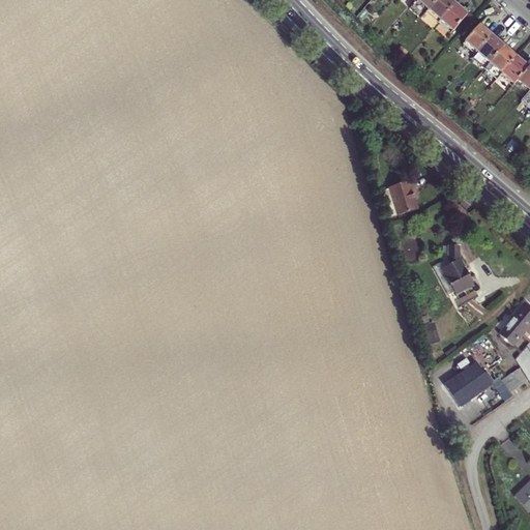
[(412,0),(411,2),(423,13),(436,0),(412,0)]
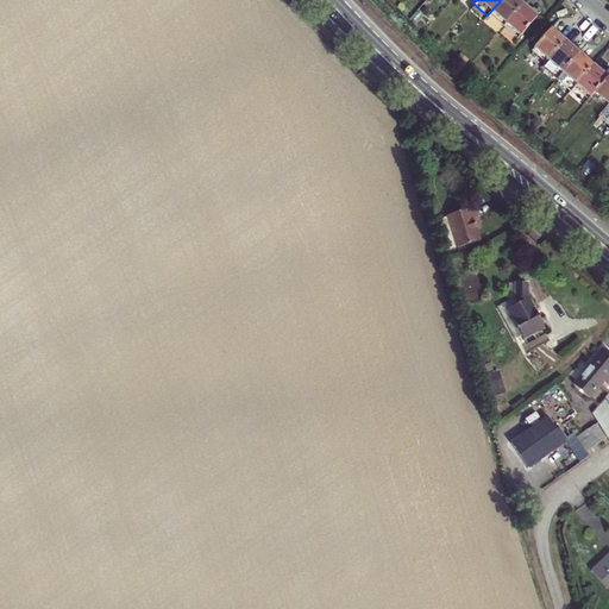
[(498,26),(516,6),(510,0),(501,0),(487,16),(498,26)]
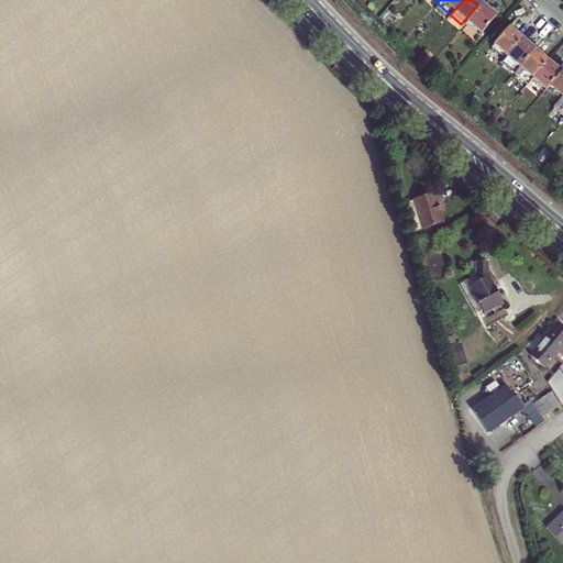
[(489,17),(477,6),(461,24),(473,35),(489,17)]
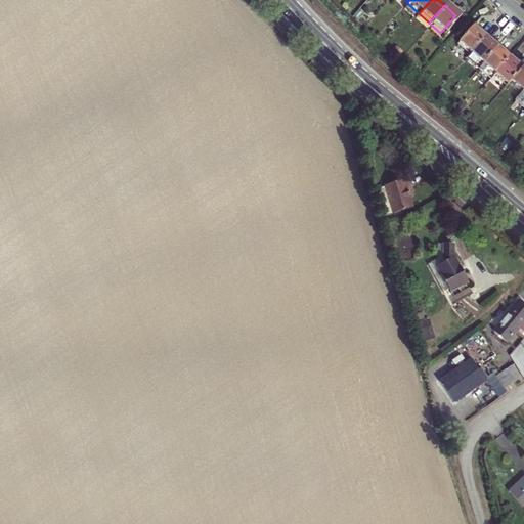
[(455,45),(466,54),(481,37),(464,22),(446,40),(454,47),(455,45)]
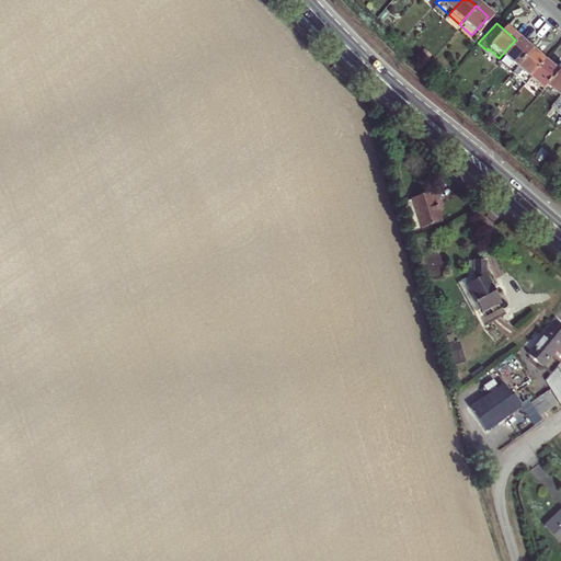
[(499,58),(512,69),(528,50),(515,39),(499,58)]
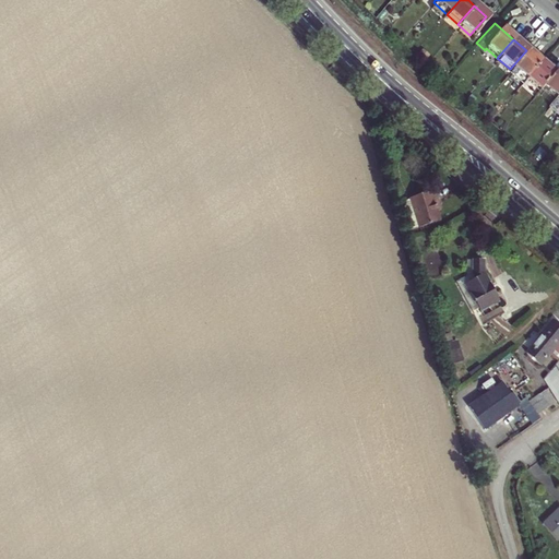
[(518,86),(523,81),(539,62),(526,50),(510,69),(504,74),(518,86)]
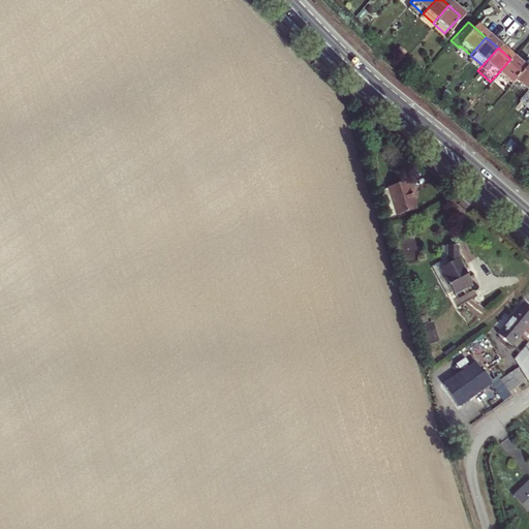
[(524,70),(510,59),(495,76),(508,88),(511,83),(524,70)]
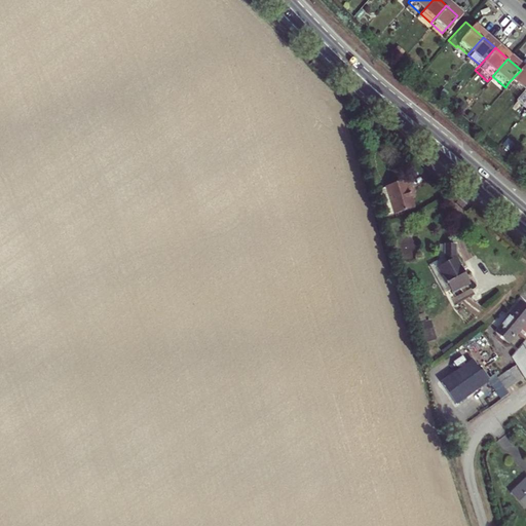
[(520,92),(525,84),(525,65),(521,70),(509,82),(520,92)]
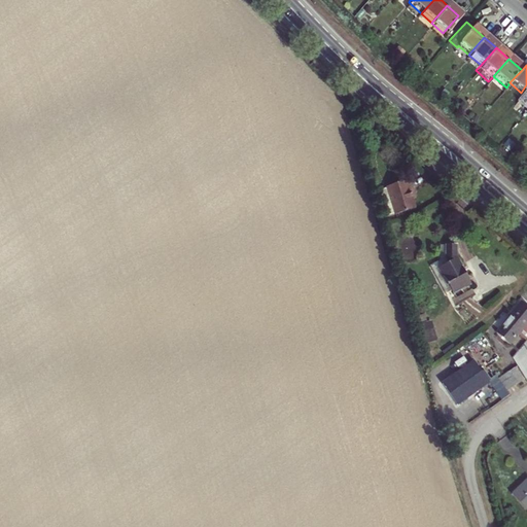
[(382,198),(388,216),(395,214),(395,215),(415,209),(409,189),(414,188),(411,180),(387,187),(389,195),(382,198)]
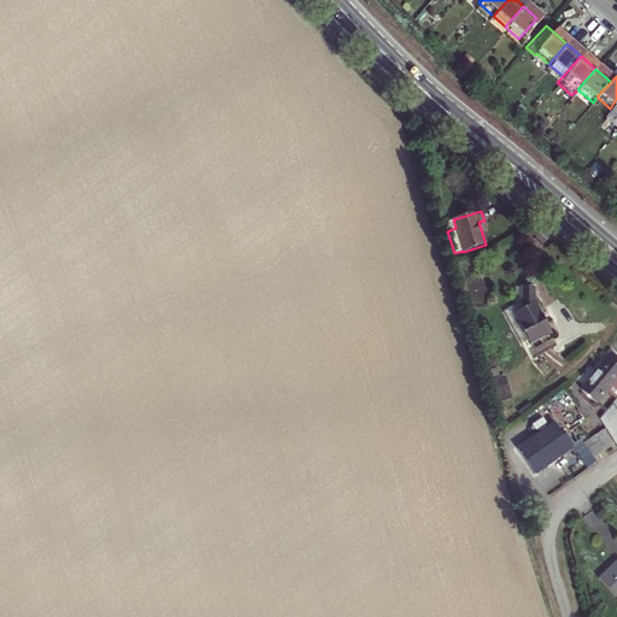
[(445,222),(447,231),(456,228),(453,219),(445,222)]
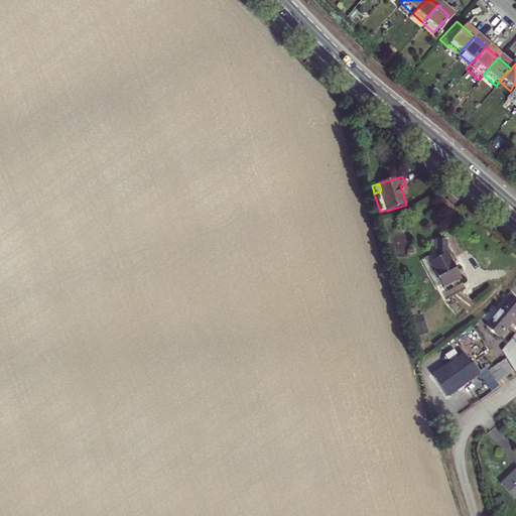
[(436,288),(441,285),(443,287),(461,278),(446,252),(446,241),(437,241),(430,241),(430,256),(421,261),(436,288)]
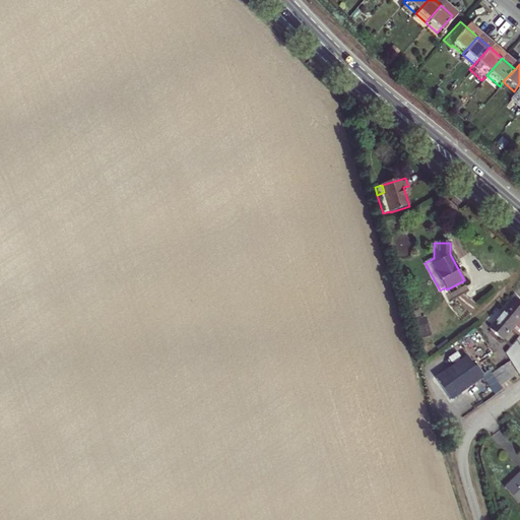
[(503,314),(490,329),(503,341),(519,319),(519,303),(515,298),(502,313),(503,314)]
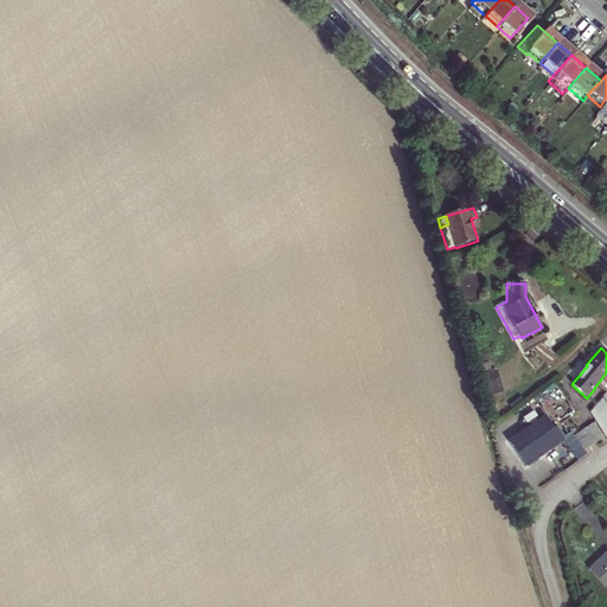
[(489,362),(472,366),(474,375),(491,369),(489,362)]
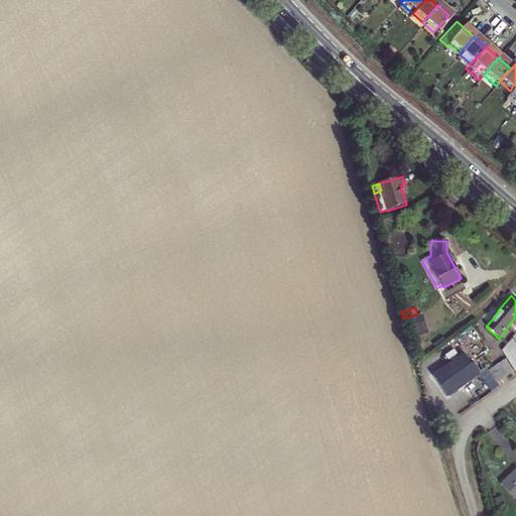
[(421,313),(407,318),(414,338),(428,333),(421,313)]
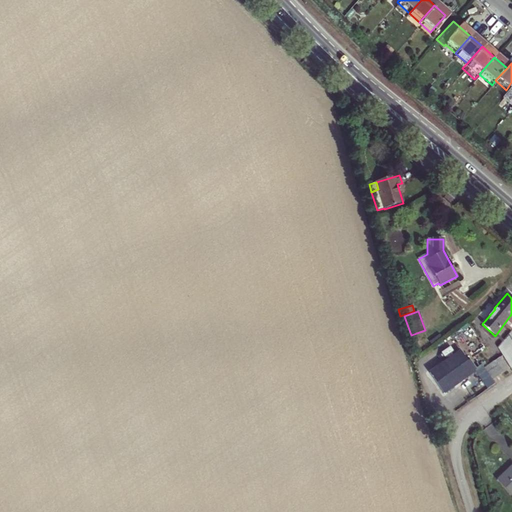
[(511,341),(508,334),(511,330),(505,324),(492,340),(499,345),(498,347),(511,370),(511,341)]
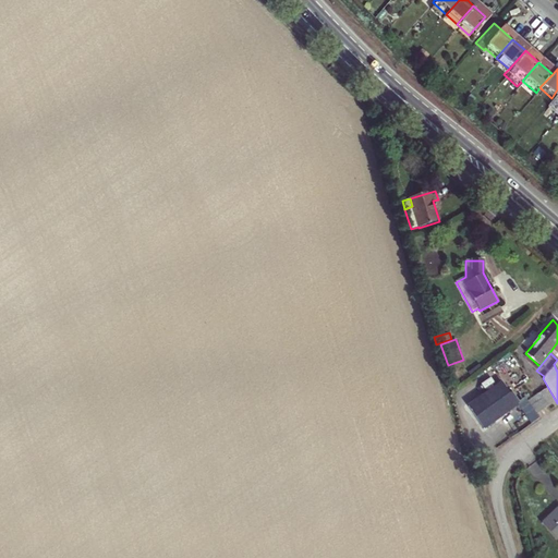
[(484,429),(518,405),(501,384),(468,408),(484,429)]
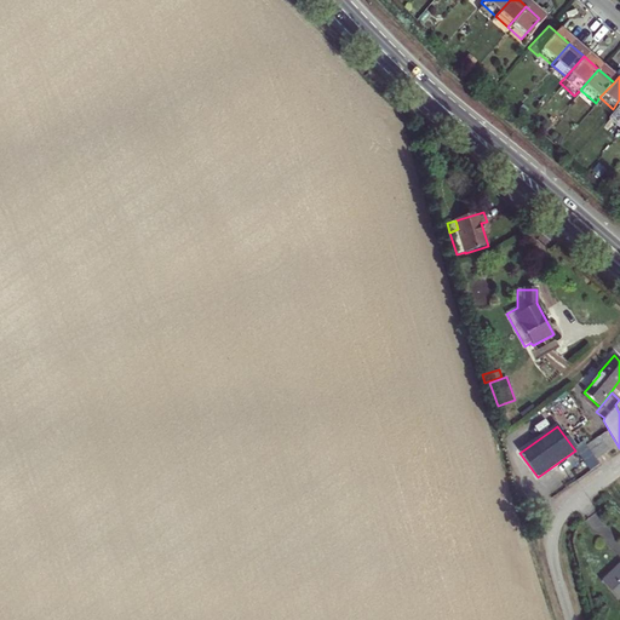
[(606,434),(585,447),(584,445),(575,451),(587,466),(615,447),(606,434)]
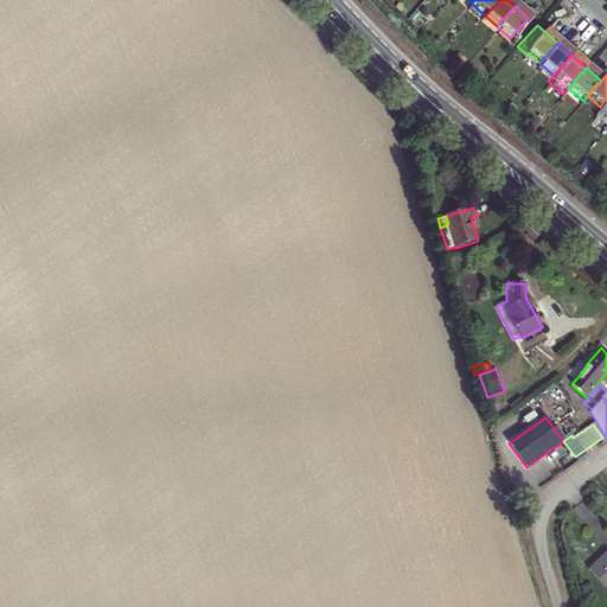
[(606,553),(589,569),(606,588),(606,553)]
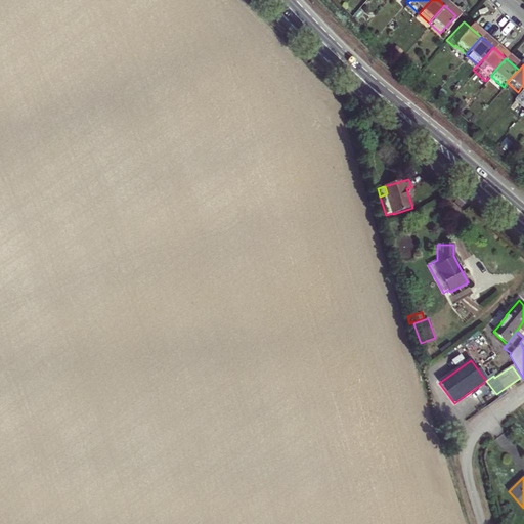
All buildings are outlined.
